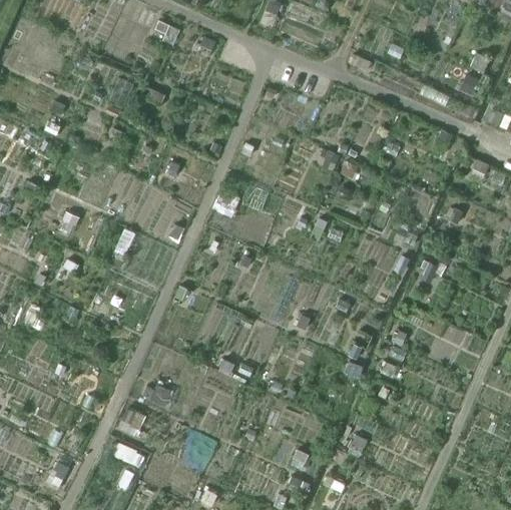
[(510,24),(510,22),(510,1),(509,0),(505,0),(497,17),(510,24)]
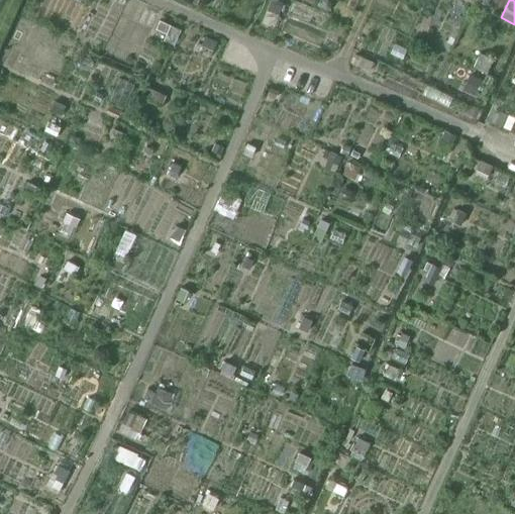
[(487,72),(491,59),(479,55),(474,68),(487,72)]
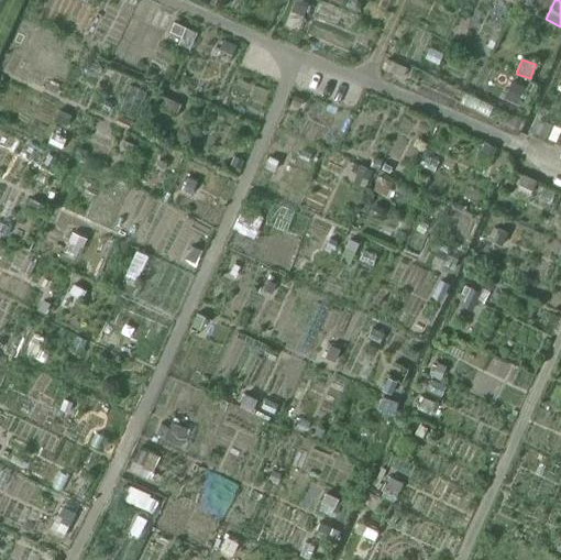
[(510,81),(503,99),(518,106),(526,88),(510,81)]
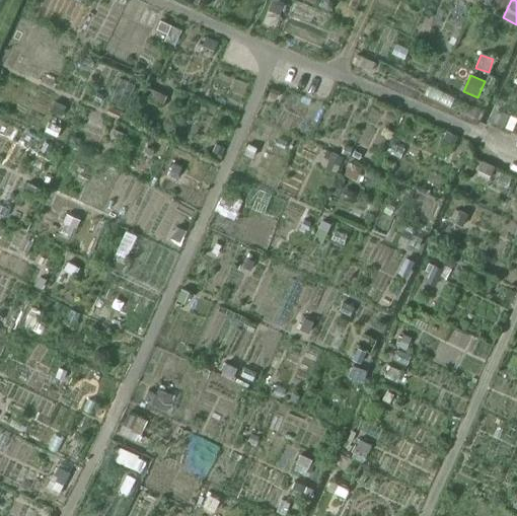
[(146,393),(144,407),(167,411),(169,398),(146,393)]
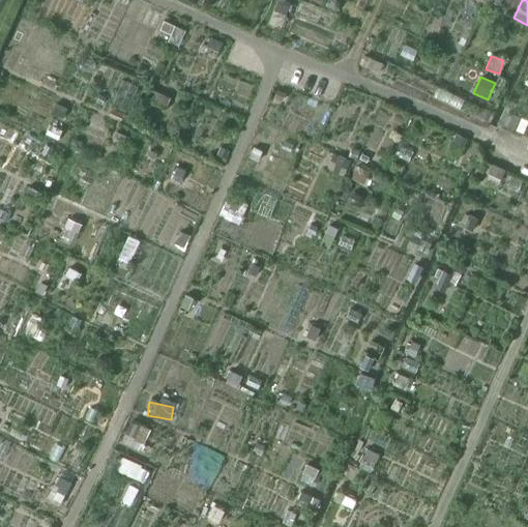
[(144,442),(146,428),(128,426),(126,440),(144,442)]
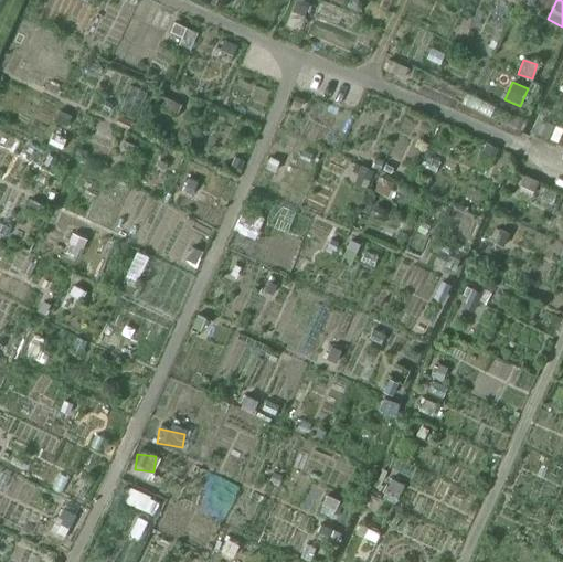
[(370,494),(393,507),(405,486),(382,474),(370,494)]
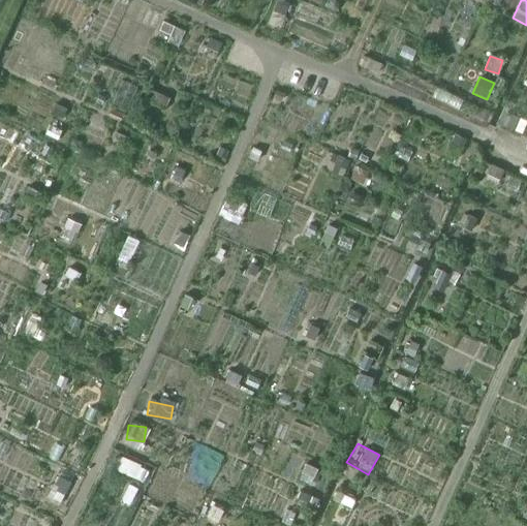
[(123,461),(119,471),(142,481),(146,470),(123,461)]
